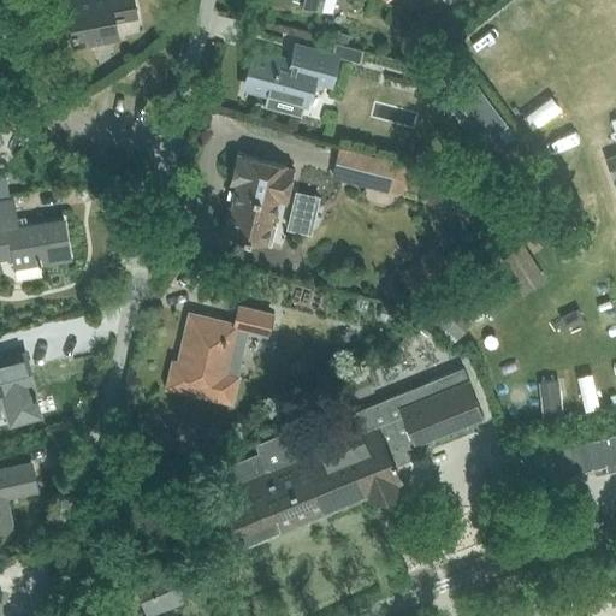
[(131,0),(69,0),(65,1),(73,46),(116,37),(112,19),(135,16),(131,0)]
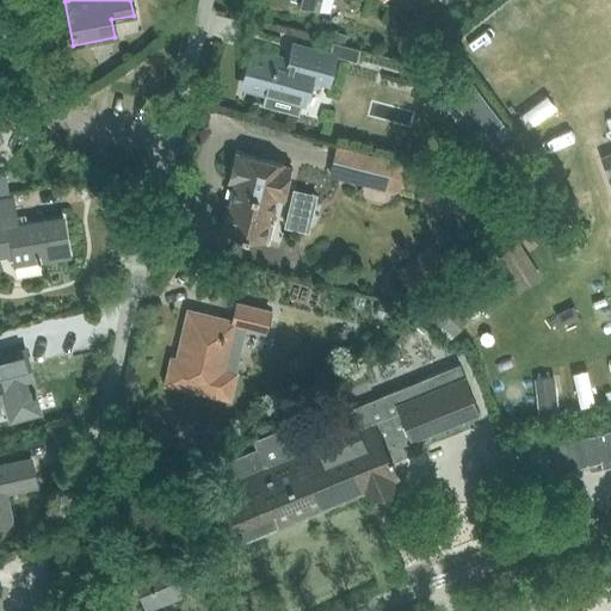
[(287,0),(298,0),(298,5),(329,12),(332,0),(287,0)]
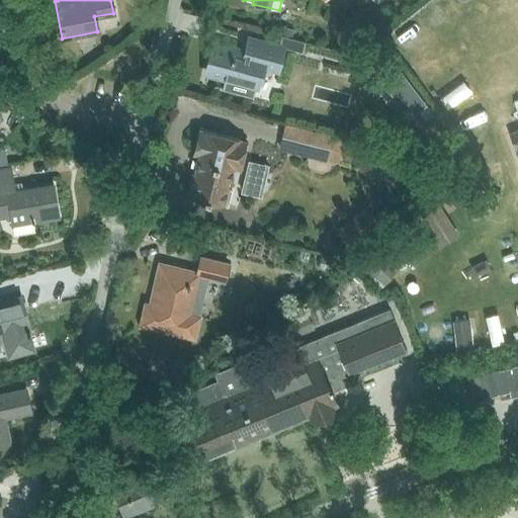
[(281,27),(279,34),(290,37),(292,29),(281,27)]
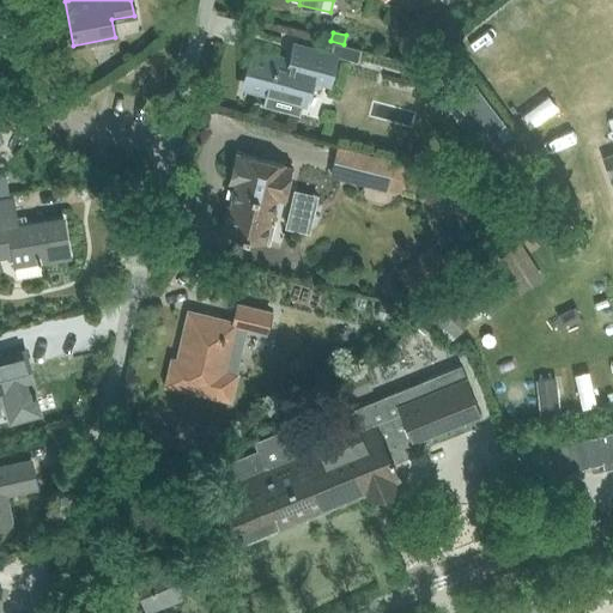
[(333,43),(331,54),(337,56),(343,58),(357,61),(360,50),(345,47),(333,43)]
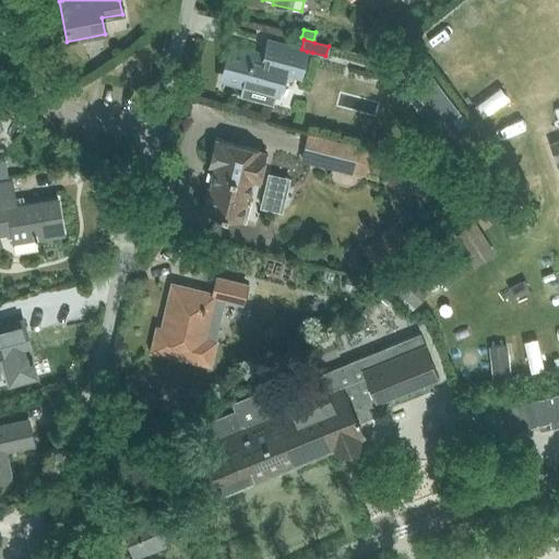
[(299,80),(307,51),(301,49),(269,40),(264,55),(230,46),(222,80),(242,85),(240,95),(273,104),(275,95),(280,96),(285,75),(299,80)]
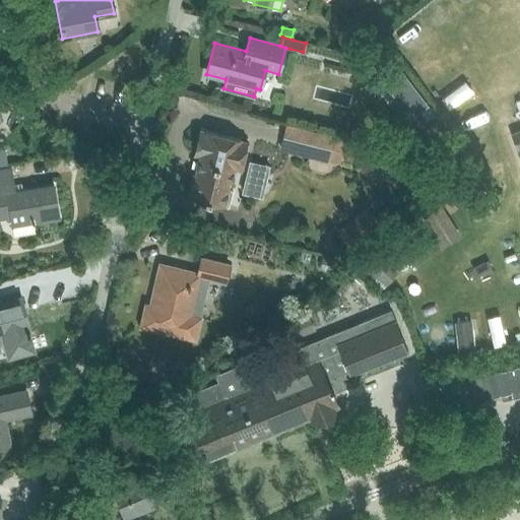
[(384,81),(411,118),(429,104),(400,67),(384,81)]
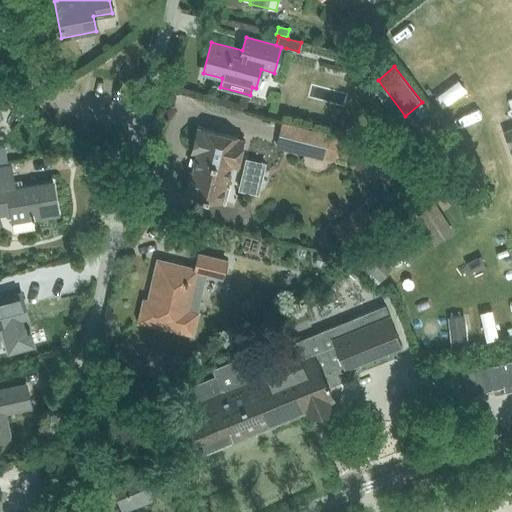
[(457,80),(434,98),(441,108),(465,90),(457,80)]
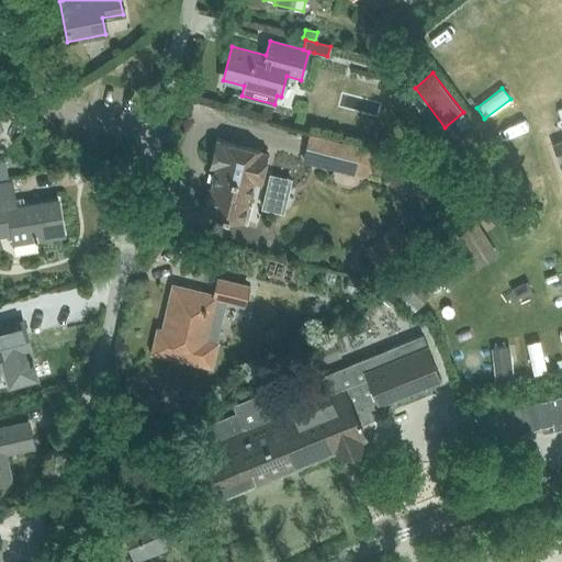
[(464,114),(456,120),(463,130),(472,123),(464,114)]
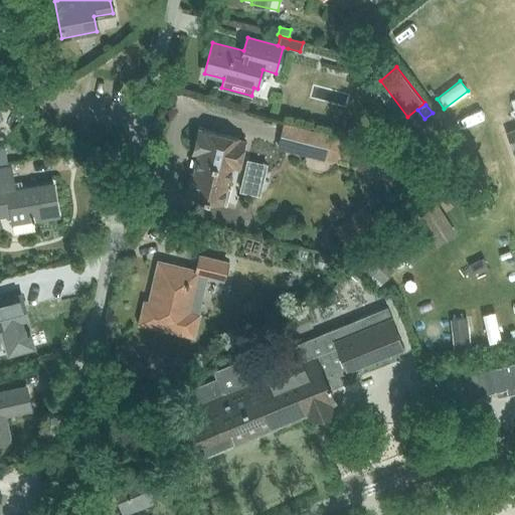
[(299,126),(292,152),(325,160),(326,158),(337,161),(338,156),(350,159),(353,146),(340,143),(341,138),(331,136),(332,134),(299,126)]
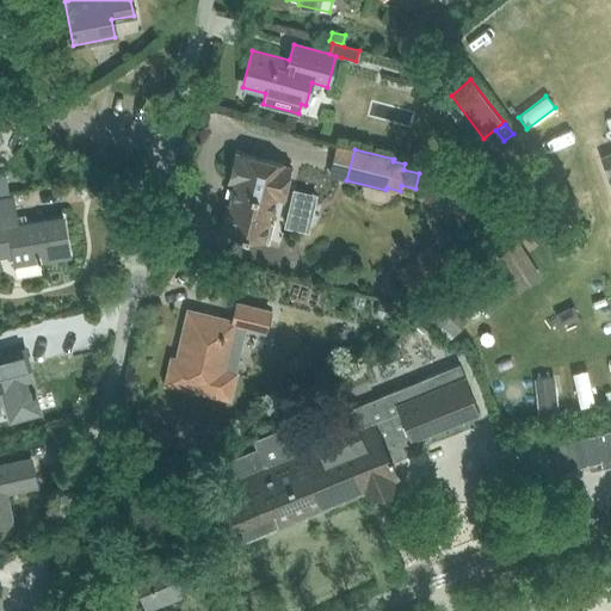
[(226,203),(220,230),(269,242),(273,222),(269,222),(270,216),(272,216),(276,198),(283,199),(291,167),(284,165),(284,164),(241,153),(241,155),(235,153),(228,181),(234,183),(229,204),(226,203)]
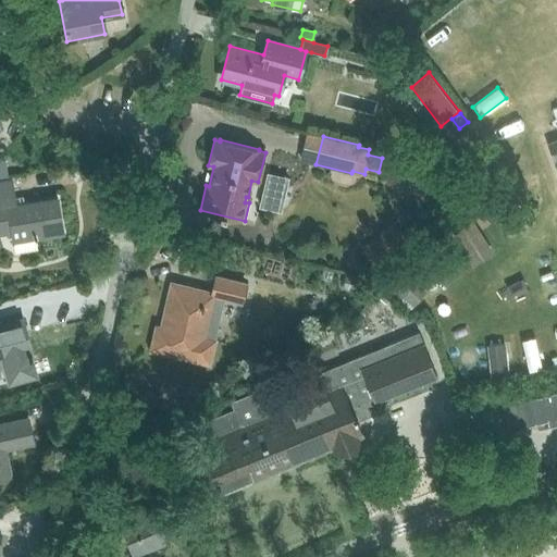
[(556,140),(547,145),(556,172),(556,140)]
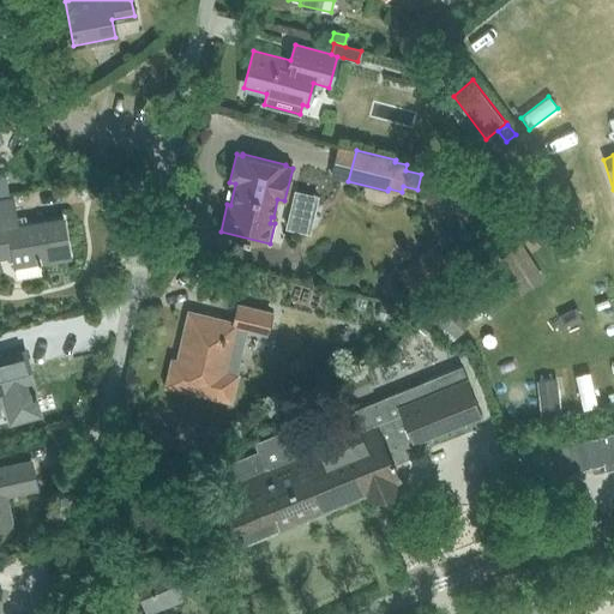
[(12,199),(0,200),(0,258),(12,257),(14,268),(26,265),(29,260),(37,259),(38,265),(41,264),(70,258),(62,220),(18,228),(12,199)]
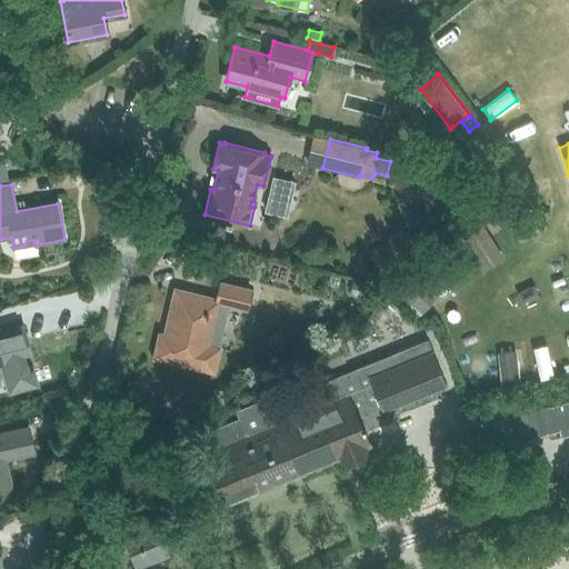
[(499,228),(493,218),(485,223),(491,232),(499,228)]
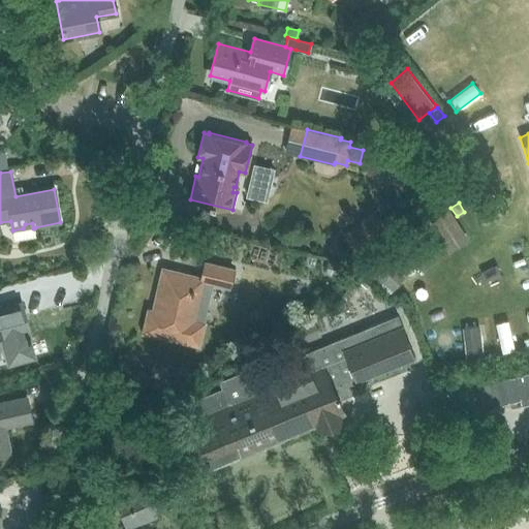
[(429,223),(448,253),(468,240),(448,210),(429,223)]
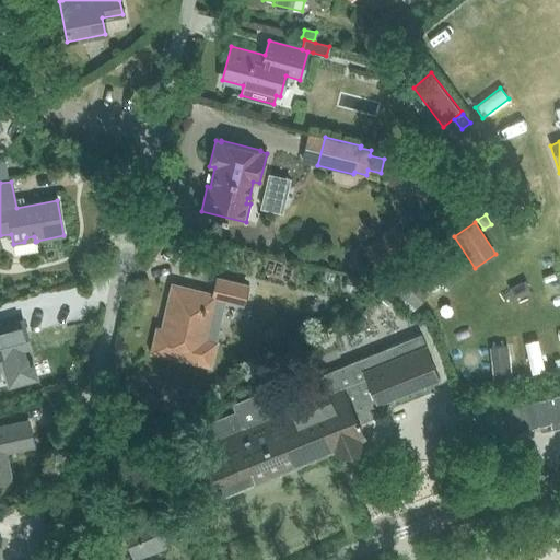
[(401,270),(385,289),(412,313),(429,294),(401,270)]
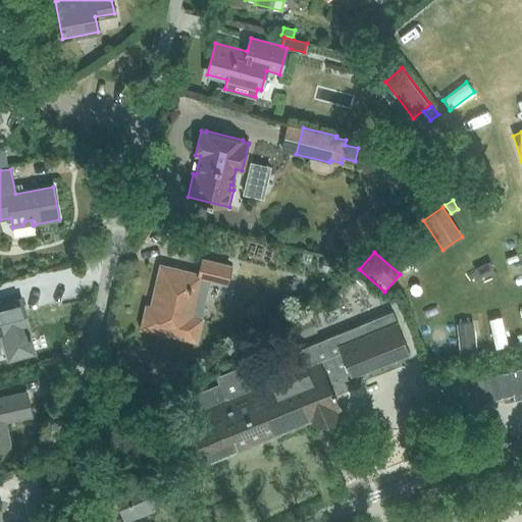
[(320,269),(344,275),(347,261),(323,256),(320,269)]
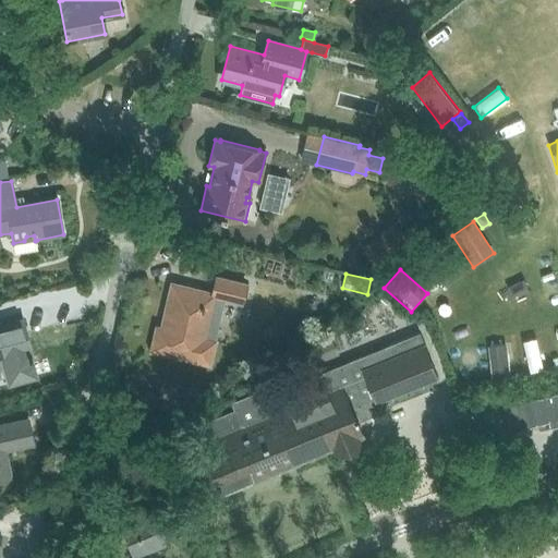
[(154,349),(211,363),(217,339),(215,339),(223,301),(243,305),(249,286),(216,278),(211,294),(173,286),(162,330),(158,329),(154,349)]
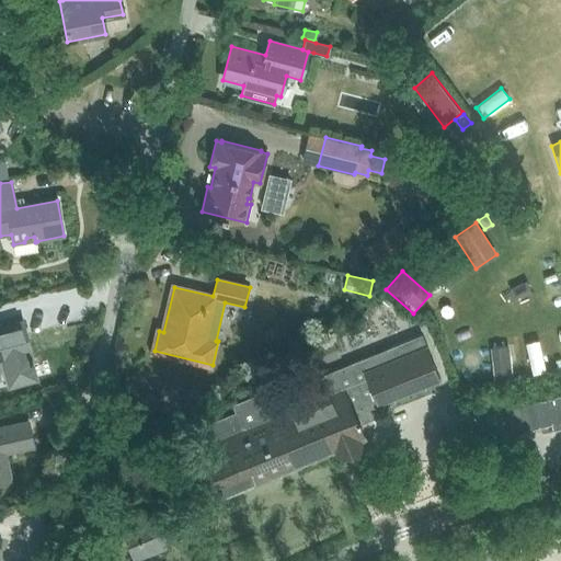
[(354,299),(344,307),(348,315),(359,307),(354,299)]
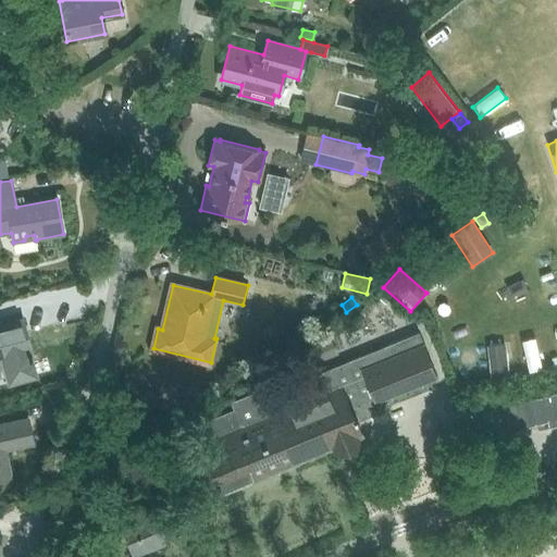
[(0,359),(8,384),(38,375),(32,350),(22,319),(0,324),(0,359)]
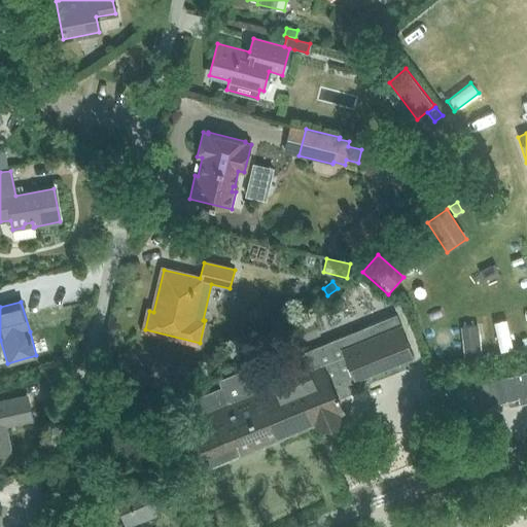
[(205,394),(211,409),(195,416),(194,413),(179,419),(183,429),(199,467),(310,423),(314,422),(317,429),(342,418),(339,412),(342,410),(337,397),(348,393),(357,390),(353,380),(413,356),(396,314),(301,353),(308,371),(276,384),(275,380),(270,367),(259,372),(256,364),(218,380),(221,388),(205,394)]
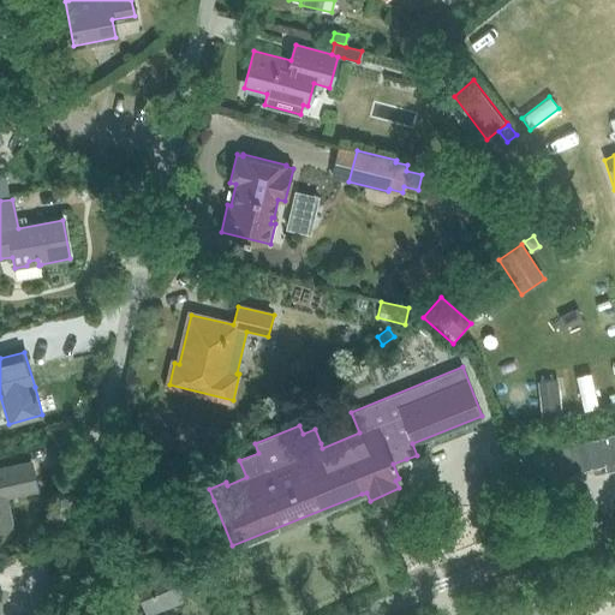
[(366,374),(328,388),(335,406),(374,392),(366,374)]
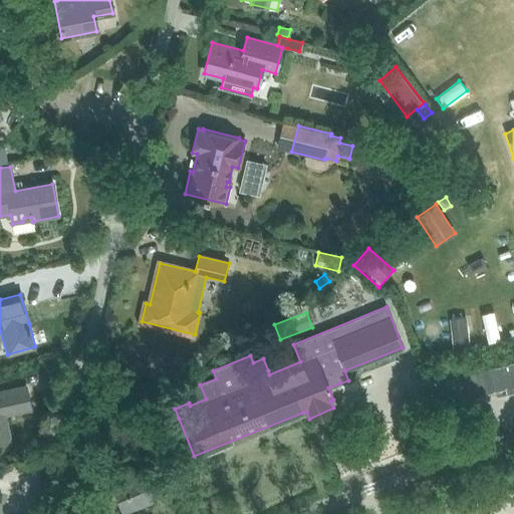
[(494,312),(481,315),(488,344),(500,341),(494,312)]
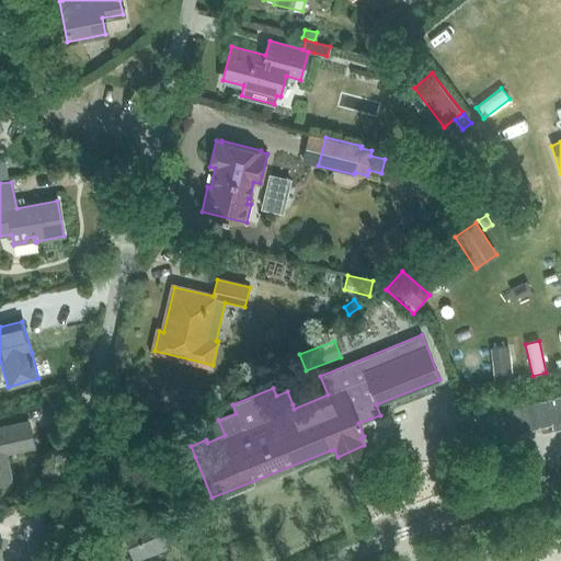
[(490,347),(494,384),(513,382),(510,345),(490,347)]
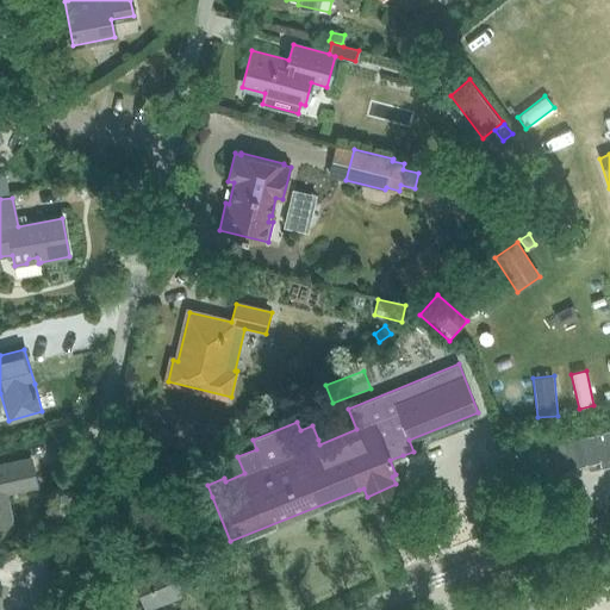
[(609,428),(551,446),(558,473),(599,461),(601,465),(602,470),(609,467),(609,428)]
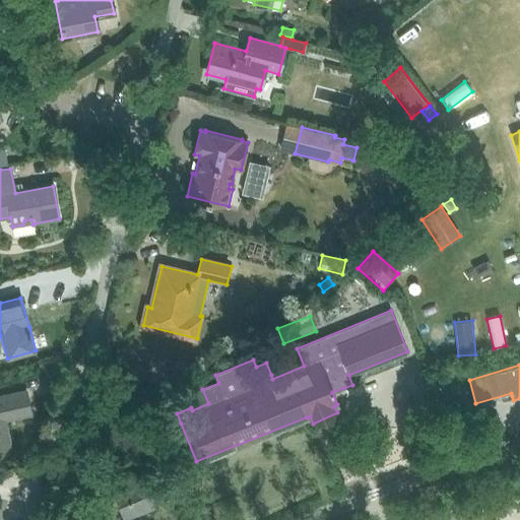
[(0,446),(9,445),(4,418),(30,412),(25,390),(0,395),(0,446)]
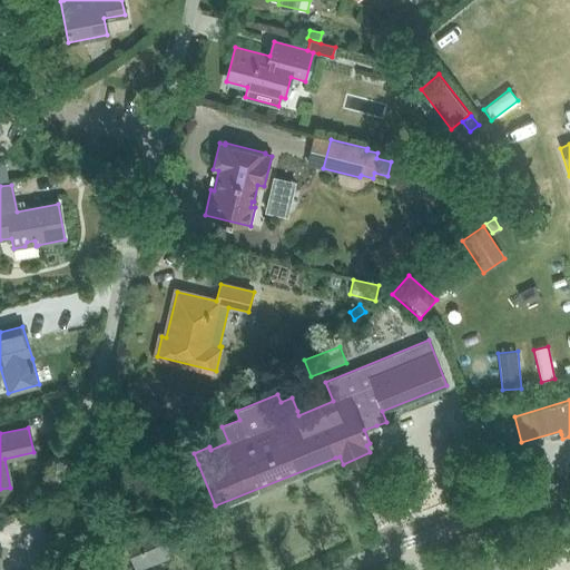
[(149,468),(153,475),(161,472),(158,464),(149,468)]
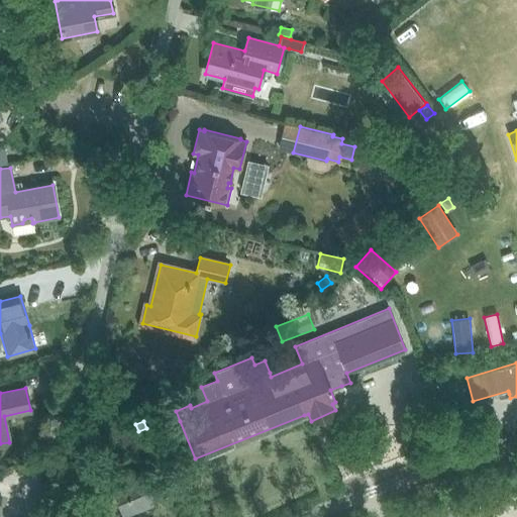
[(147,477),(113,492),(123,516),(125,516),(159,503),(154,493),(165,488),(159,473),(147,477)]
